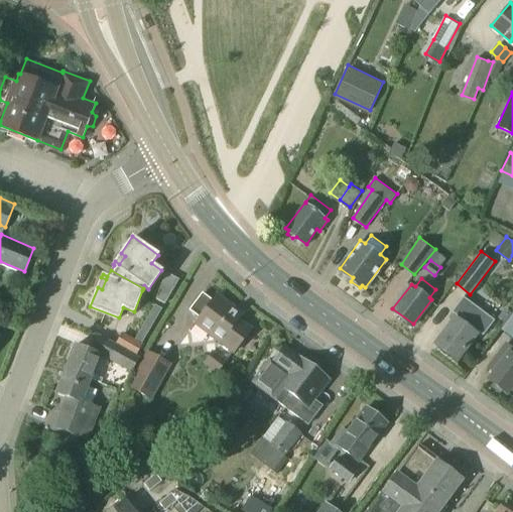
[(165,301),(169,295),(160,290),(157,297),(165,301)]
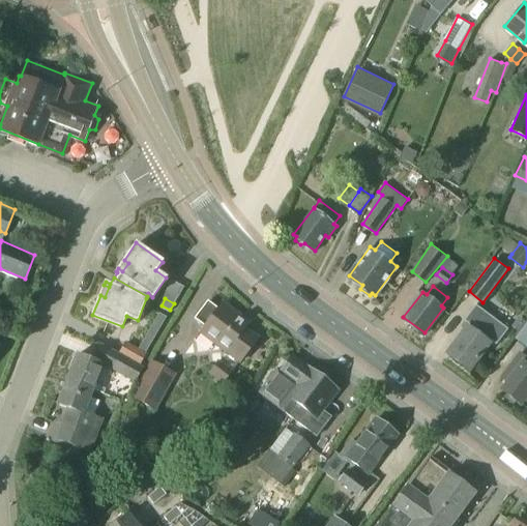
[(195,317),(206,325),(202,330),(240,360),(259,337),(245,326),(250,321),(225,301),(221,307),(208,298),(195,317)]
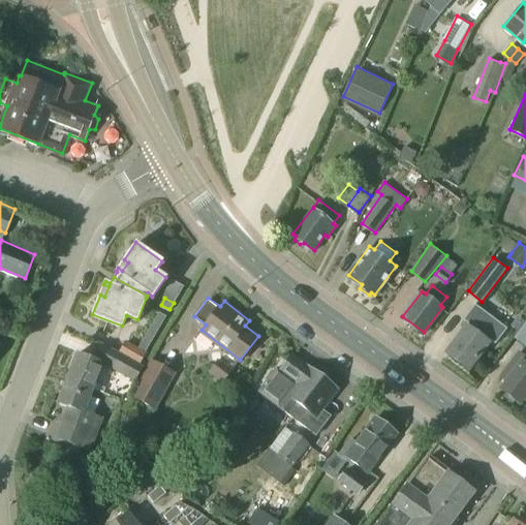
[(466,319),(470,322),(468,325),(467,323),(447,351),(469,368),(490,341),(477,332),(480,330),(496,342),(507,328),(476,305),(466,319)]
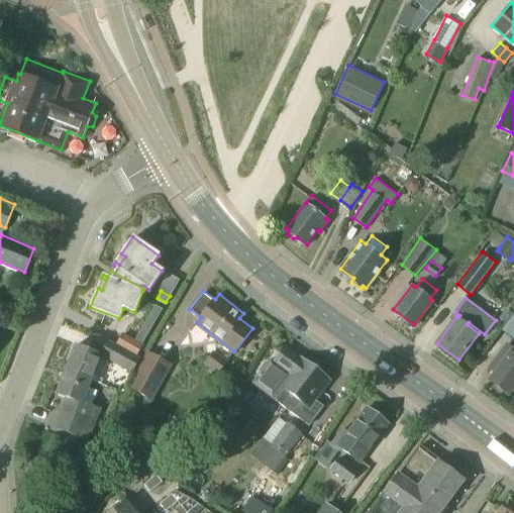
[(135,338),(142,343),(163,308),(156,303),(135,338)]
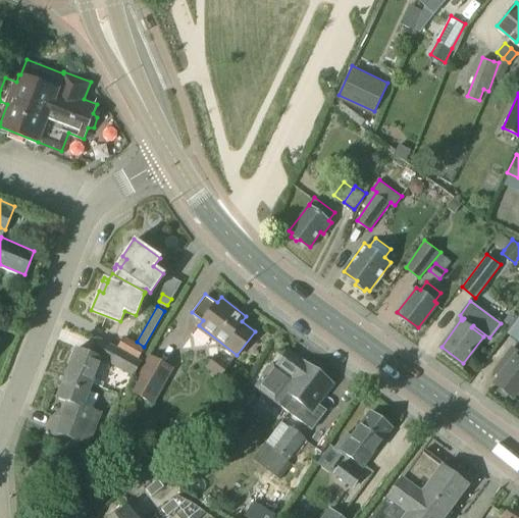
[(518,318),(509,331),(518,339),(518,318)]
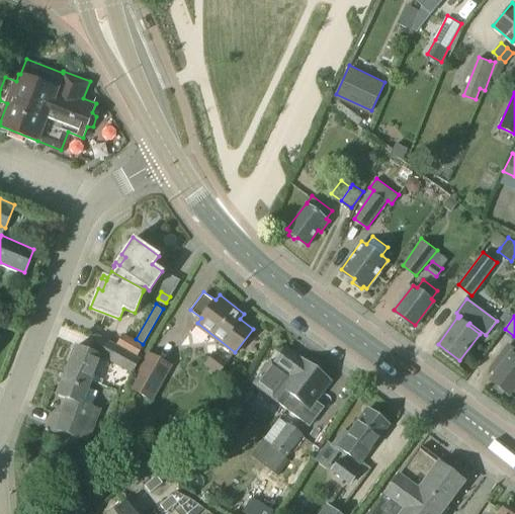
[(117,344),(117,345),(137,356),(144,344),(143,344),(136,339),(123,333),(117,344)]
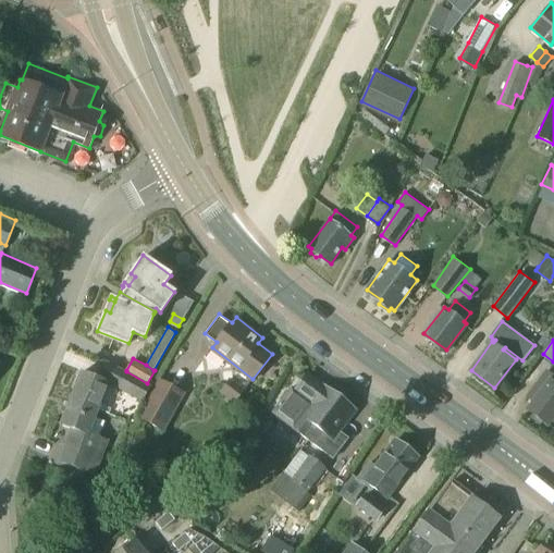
[(72,397),(99,407),(109,382),(82,371),(72,397)]
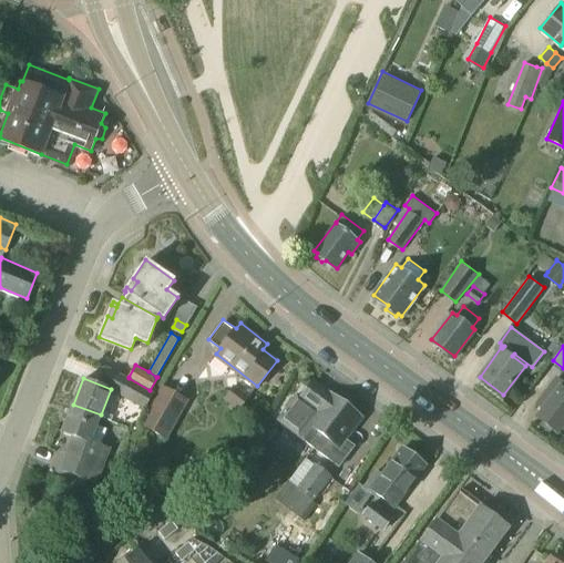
[(150,390),(129,378),(121,392),(145,407),(153,391),(150,390)]
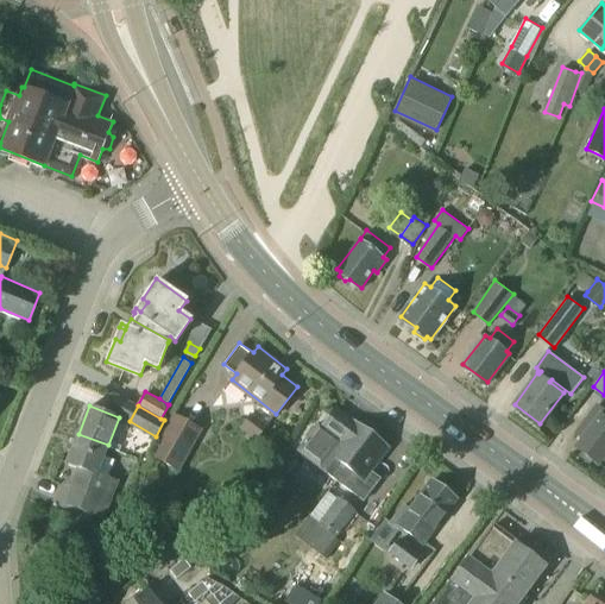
[(336,407),(323,425),(319,421),(298,448),(365,498),(379,480),(370,473),(390,446),(336,407)]
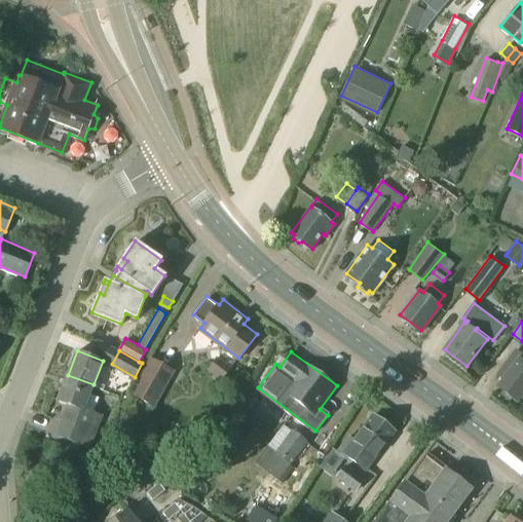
[(513,396),(518,400),(522,393),(522,360),(519,358),(513,353),(513,355),(502,370),(501,369),(498,373),(505,377),(498,385),(502,388),(500,392),(510,399),(513,396)]
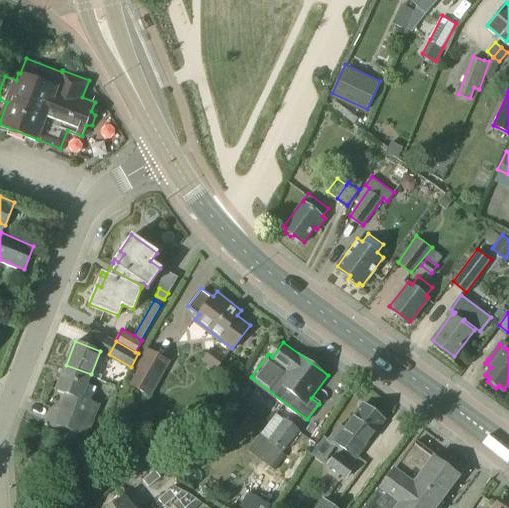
[(151,395),(171,359),(148,346),(128,382),(151,395)]
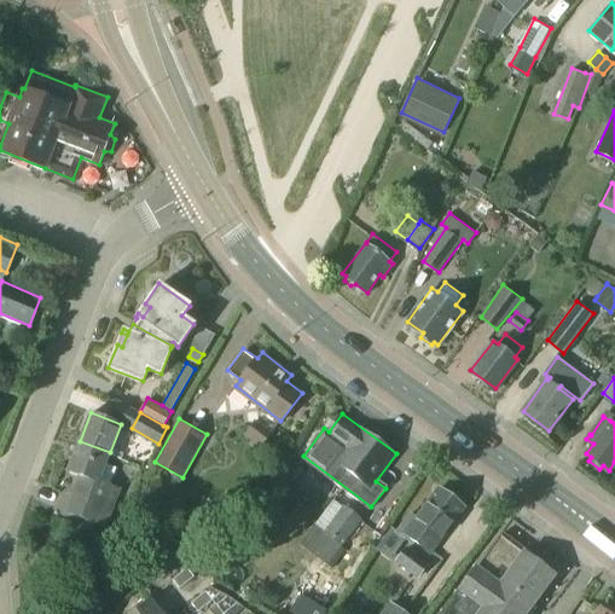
[(262,445),(272,433),(255,420),(247,432),(254,438),(251,442),(259,447),(261,444),(262,445)]
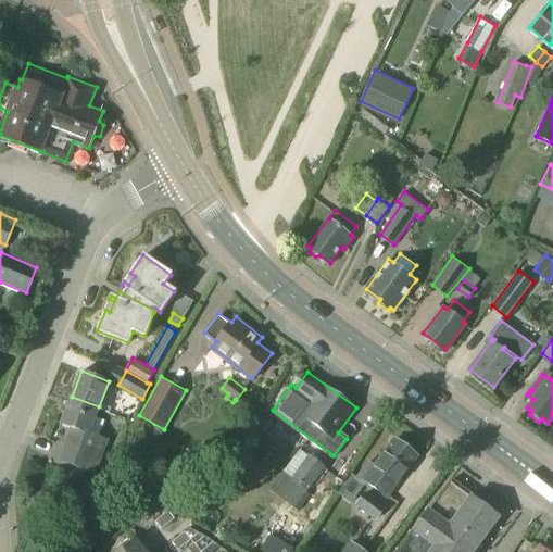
[(108,438),(89,431),(99,406),(72,397),(61,422),(72,426),(60,459),(95,472),(108,438)]
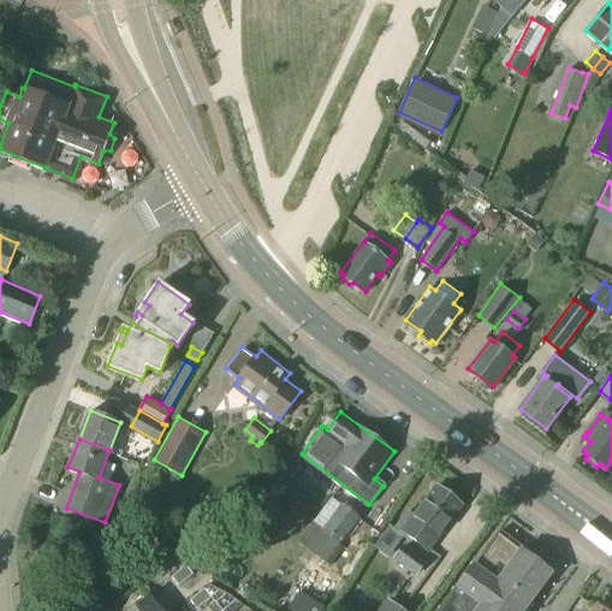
[(394,527),(400,532),(427,551),(463,504),(437,485),(416,512),(409,508),(394,527)]
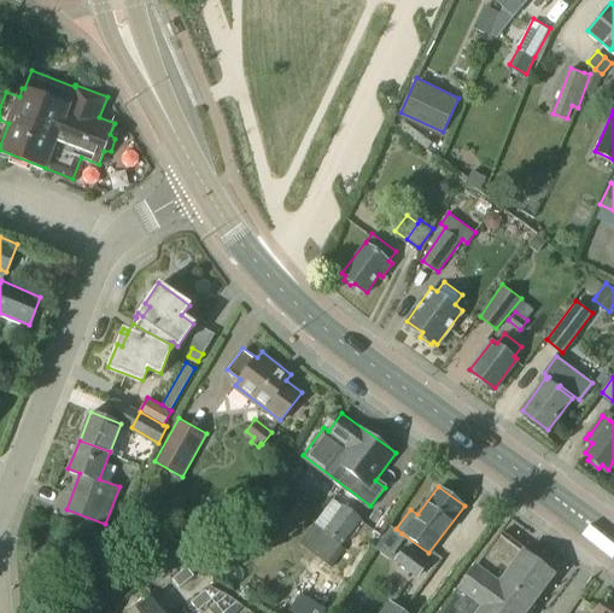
[(343,542),(362,518),(345,505),(326,530),(343,542)]
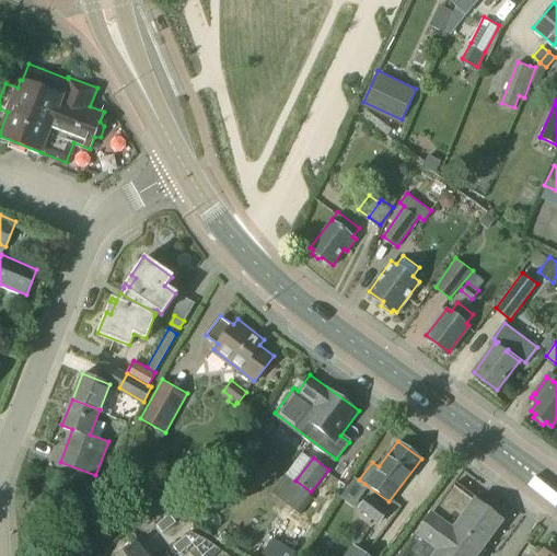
[(476,555),(503,520),(454,483),(417,532),(398,555),(476,555)]
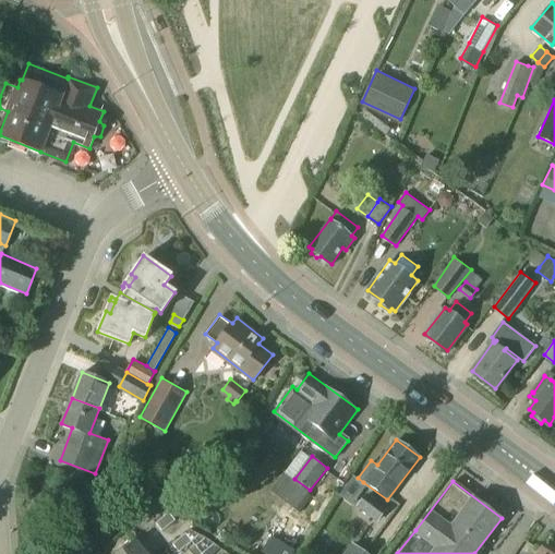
[(362,490),(354,502),(376,518),(385,507),(362,490)]
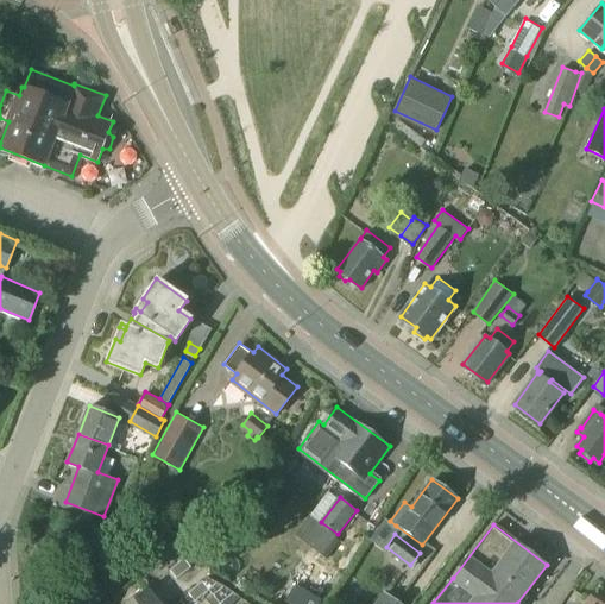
[(186,557),(171,568),(177,576),(191,565),(186,557)]
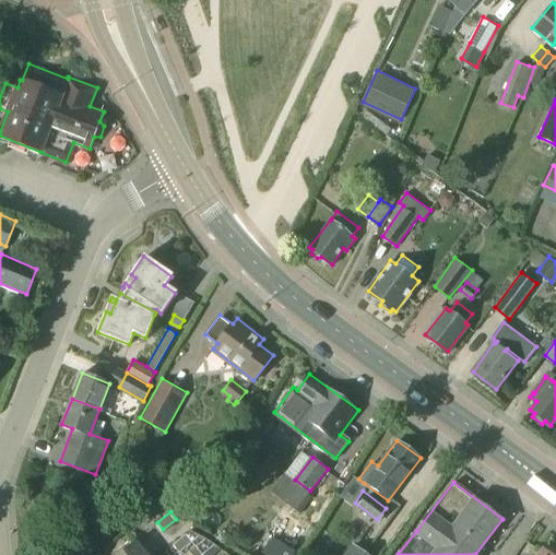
[(187,533),(174,543),(180,551),(192,540),(187,533)]
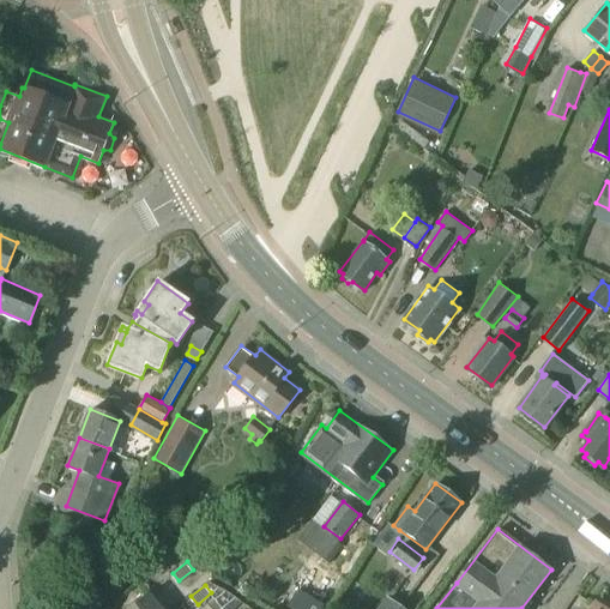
[(300,588),(289,604),(296,608),(322,608),(326,604),(300,588)]
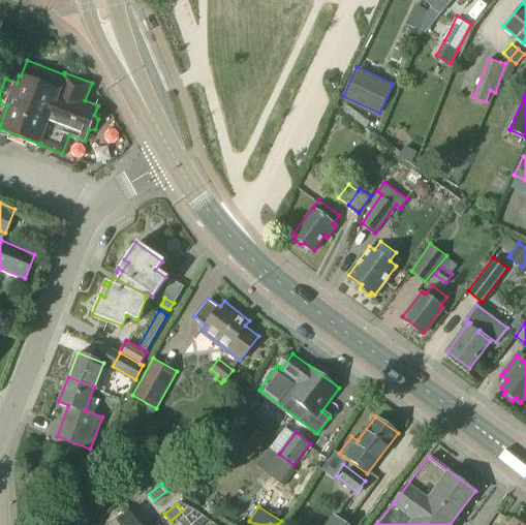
[(110,524),(140,524),(128,511),(110,524)]
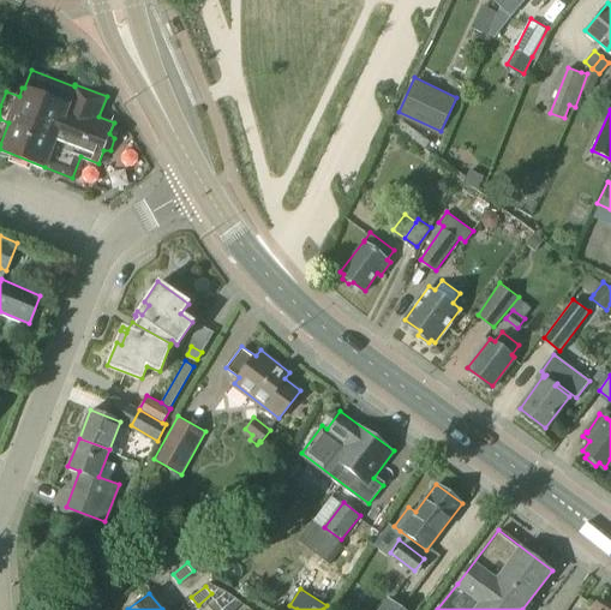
[(376,609),(405,609),(387,597),(376,609)]
